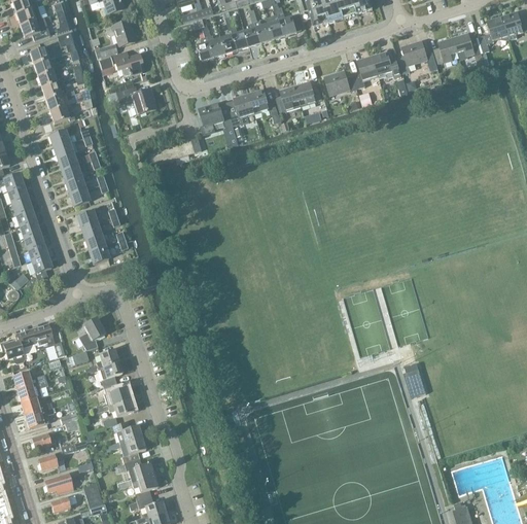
[(15,13),(37,6),(34,0),(18,0),(11,2),(15,13)]
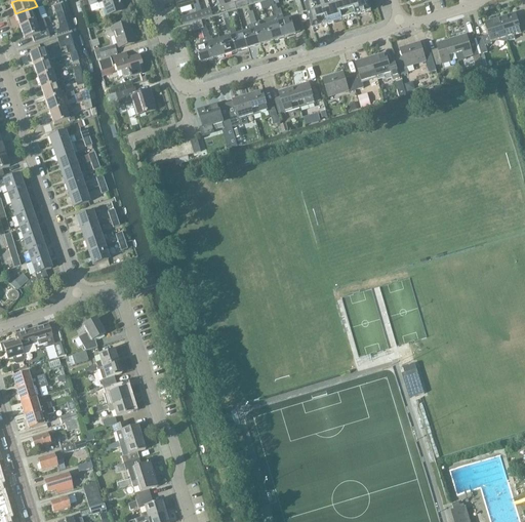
[(87,0),(89,4),(103,0),(107,13),(122,9),(119,0),(87,0)]
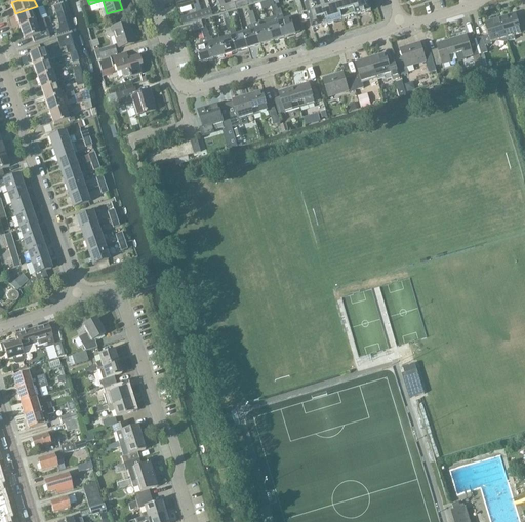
[(294,0),(301,21),(307,18),(300,0),(294,0)]
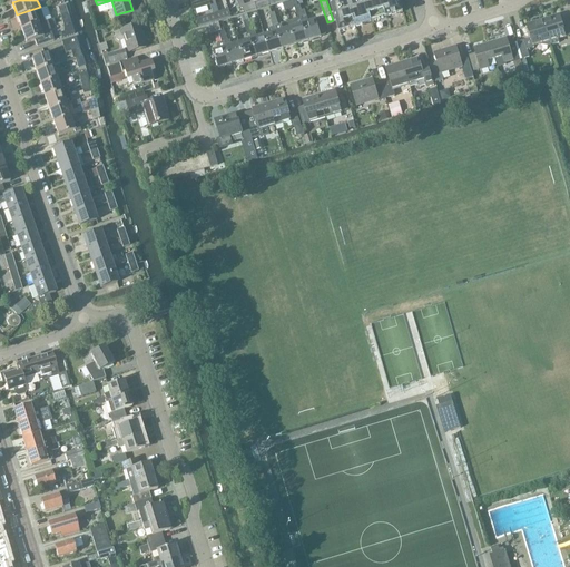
[(337,0),(331,2),(340,29),(356,23),(355,20),(361,19),(362,21),(380,17),(379,13),(384,11),(385,15),(392,12),(391,9),(395,8),(396,11),(403,9),(400,0),(337,0)]
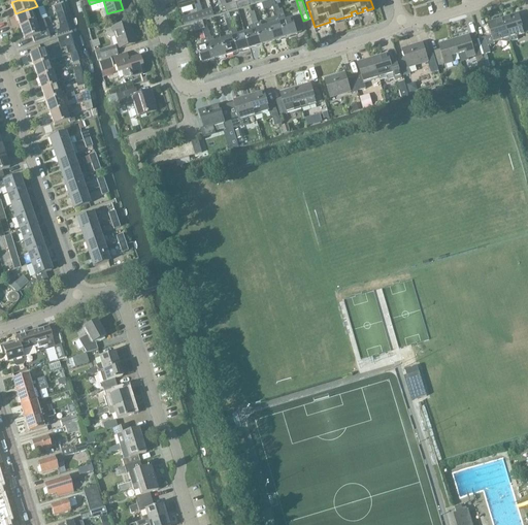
[(56,13),(63,11),(60,3),(54,5),(56,13)]
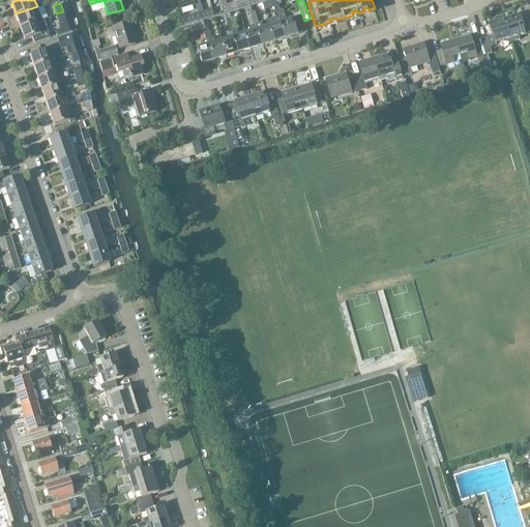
[(41,19),(41,18),(37,6),(16,13),(20,26),(41,19)]
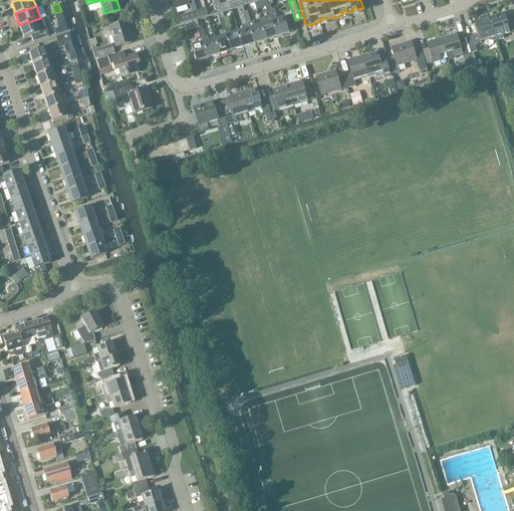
[(278,34),(290,30),(289,29),(293,28),(294,27),(294,26),(292,20),(293,20),(290,13),(276,17),(273,8),(267,9),(269,14),(269,15),(272,14),(278,34)]
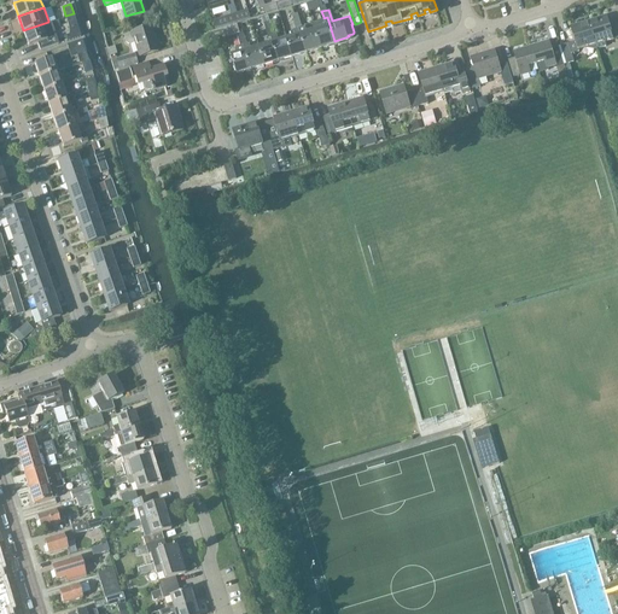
[(77,23),(74,13),(65,16),(69,25),(77,23)]
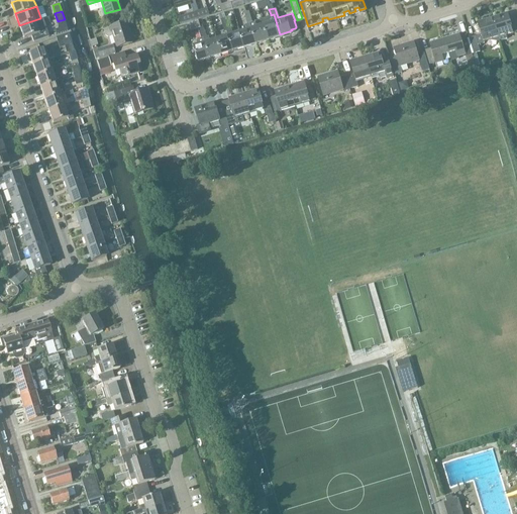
[(507,11),(493,16),(500,38),(506,36),(505,33),(513,30),(513,31),(516,29),(515,23),(511,24),(507,11)]
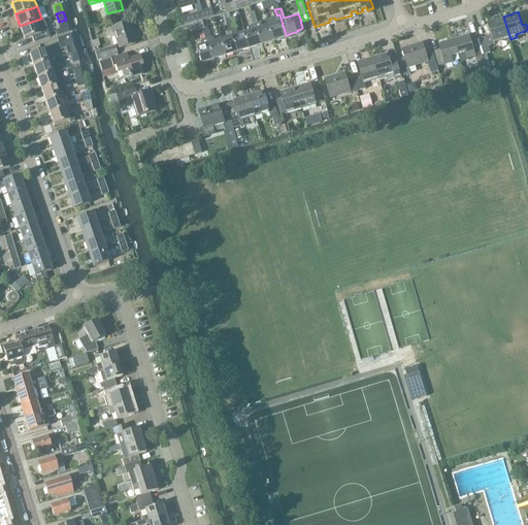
[(273,38),(286,35),(279,14),(276,15),(276,14),(274,15),(275,20),(269,22),(273,38)]
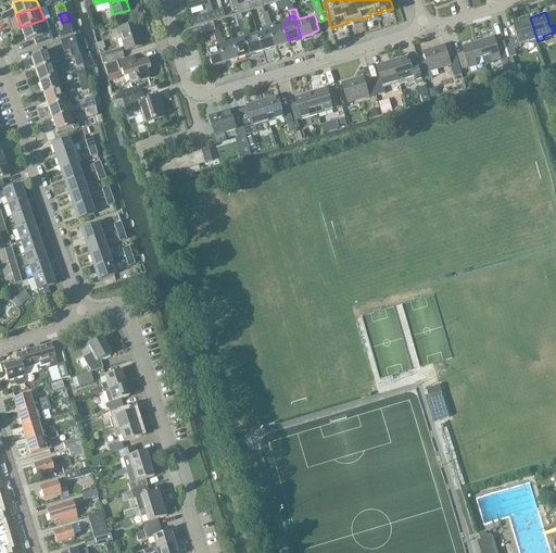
[(276,45),(288,40),(283,23),(276,25),(275,21),(272,21),(270,16),(265,17),(266,23),(266,24),(269,23),(276,45)]
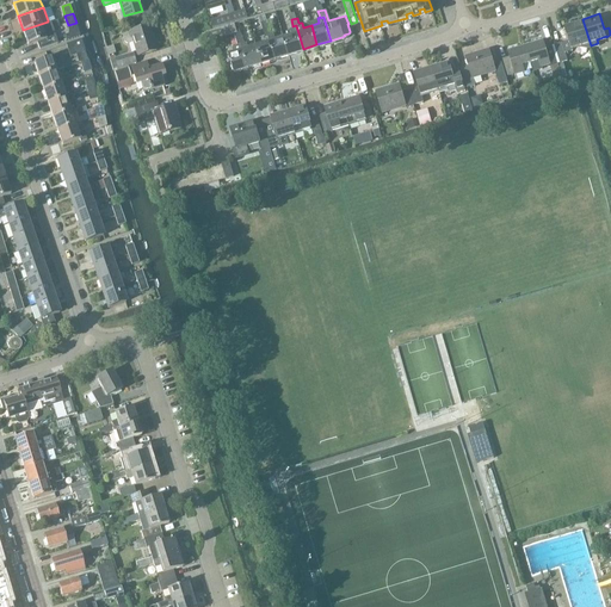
[(587,47),(591,45),(582,19),(565,24),(569,38),(562,41),(565,50),(573,48),(573,47),(580,44),(581,45),(587,47)]
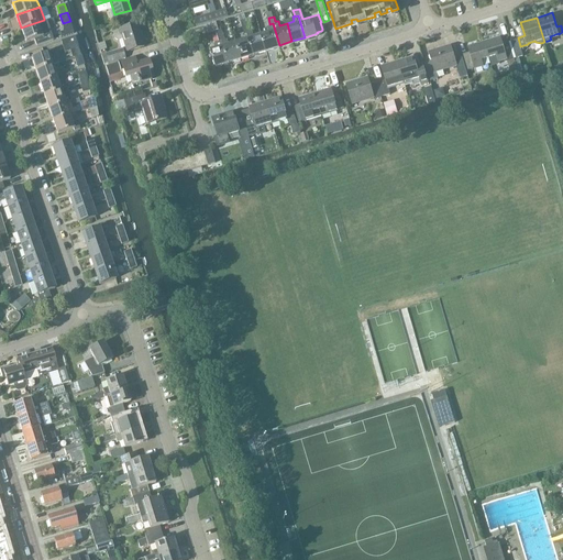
[(21,28),(25,40),(34,37),(36,44),(53,37),(46,19),(44,19),(44,20),(21,28)]
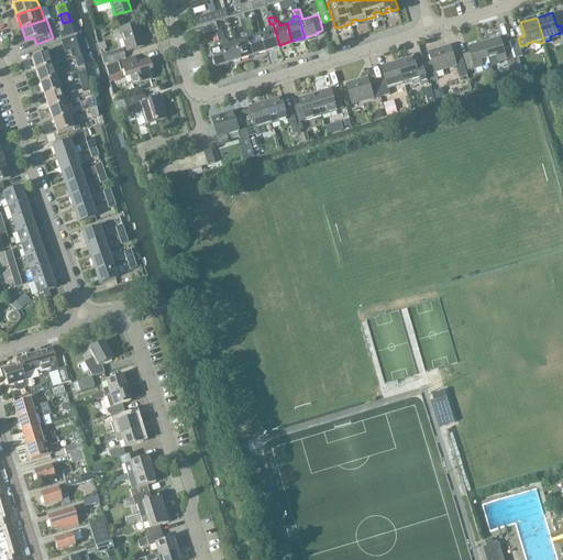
[(218,33),(223,32),(221,23),(218,24),(216,19),(203,23),(206,31),(216,28),(218,33)]
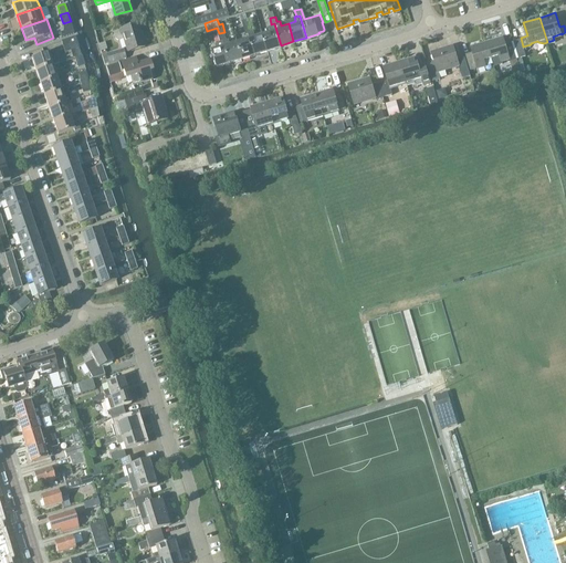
[(123,37),(127,50),(145,44),(142,34),(140,34),(136,21),(119,27),(121,28),(116,29),(114,33),(115,37),(118,38),(123,37)]
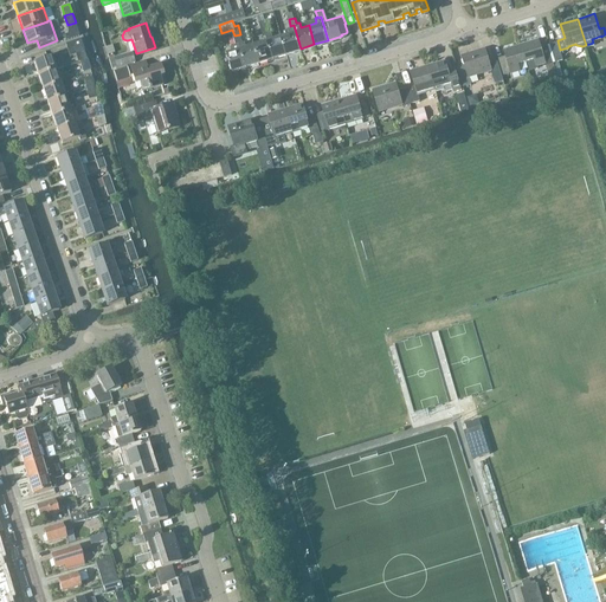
[(287,52),(301,49),(294,25),(290,26),(290,25),(288,26),(289,31),(281,33),(287,52)]
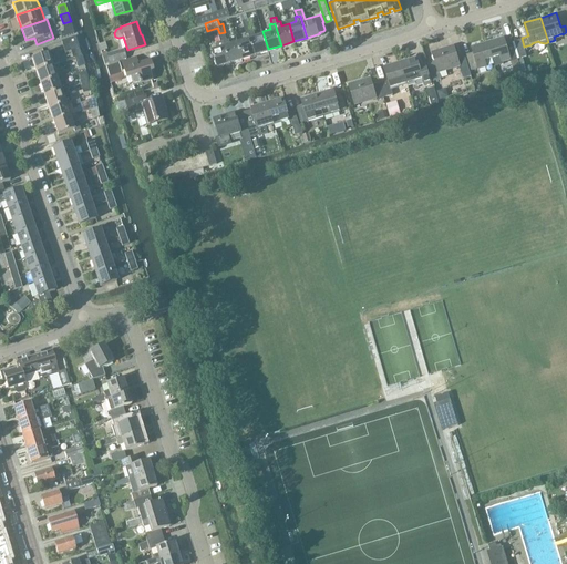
[(250,36),(256,52),(268,49),(263,31),(256,33),(255,29),(251,29),(250,24),(245,26),(246,32),(248,31),(250,36)]
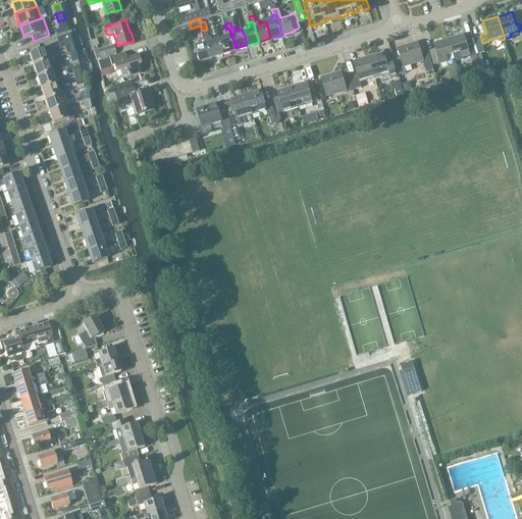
[(207,41),(212,55),(223,52),(218,36),(212,38),(211,34),(208,34),(207,30),(202,31),(203,36),(203,37),(206,37),(207,41)]
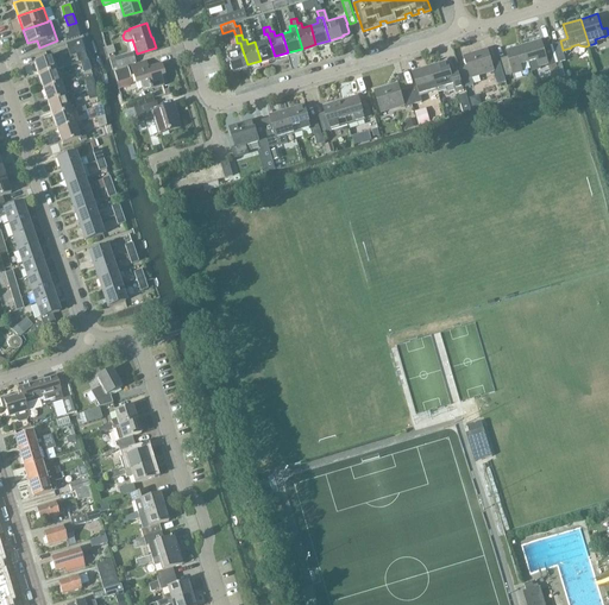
[(81,37),(67,42),(70,54),(85,49),(81,37)]
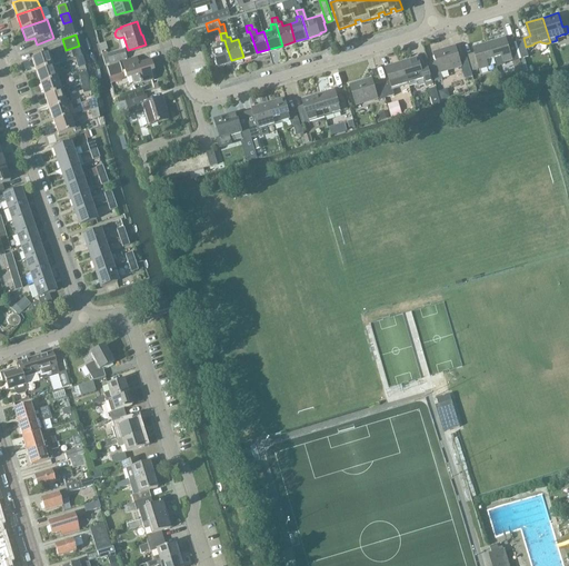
[(506,35),(489,39),(493,56),(495,56),(497,63),(506,61),(505,60),(510,58),(510,60),(512,59),(516,72),(523,70),(517,48),(510,50),(506,35)]
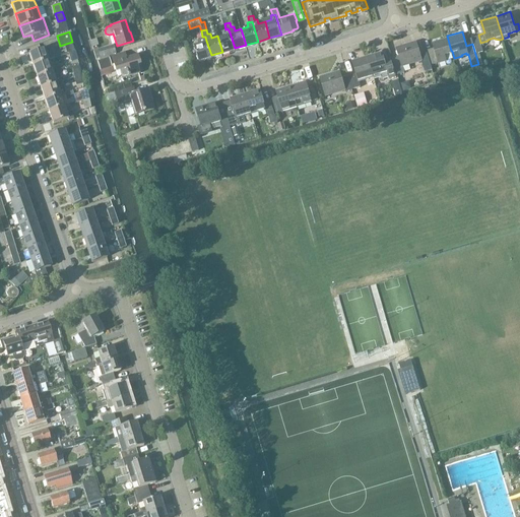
[(230,33),(217,36),(222,52),(235,48),(230,33)]
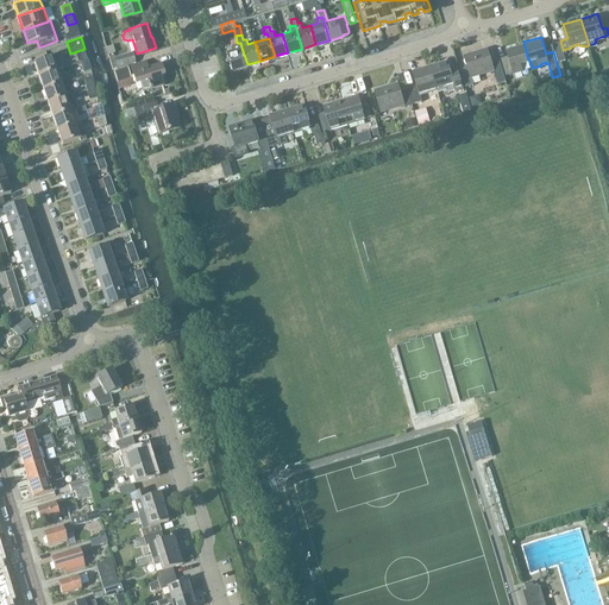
[(552,42),(558,60),(565,57),(563,50),(560,41),(552,42)]
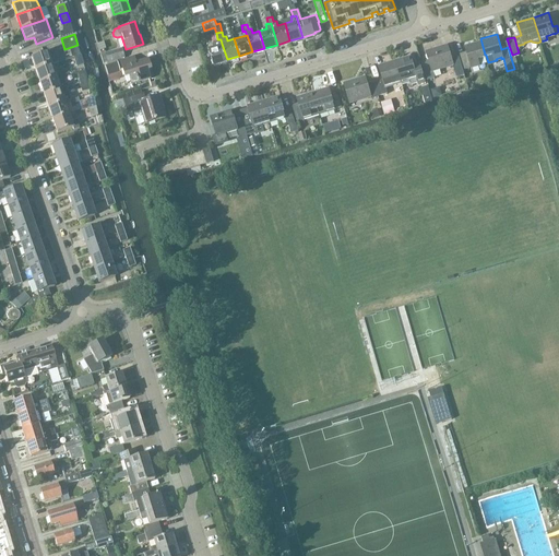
[(209,47),(214,63),(227,59),(222,44),(221,39),(217,39),(217,38),(213,39),(214,45),(209,47)]
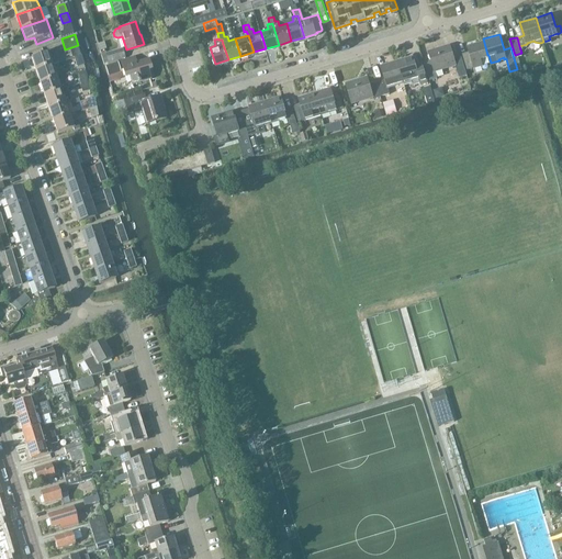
[(469,48),(462,51),(467,67),(473,65),(473,66),(483,64),(481,57),(487,55),(483,38),(467,44),(469,48)]
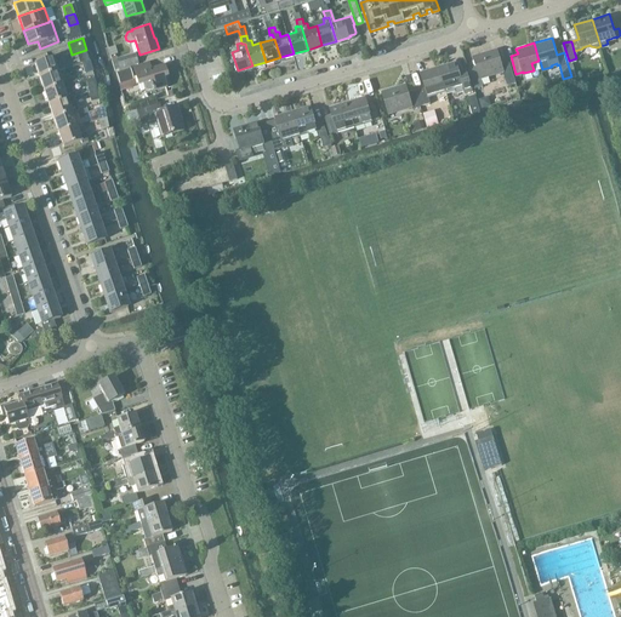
[(477,63),(468,66),(474,86),(483,83),(480,76),(502,69),(507,83),(516,80),(510,61),(501,63),(496,47),(473,55),(477,63)]
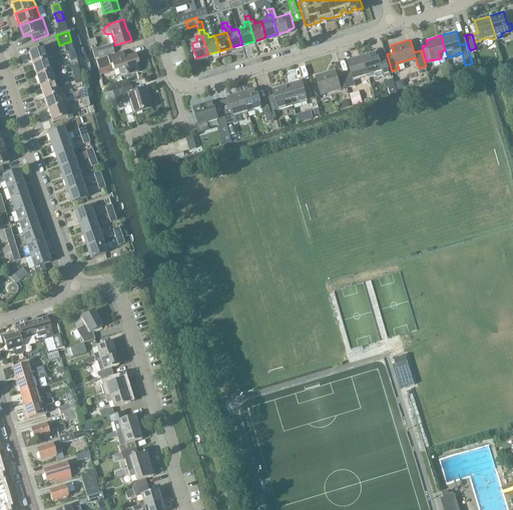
[(95,46),(98,54),(114,50),(111,42),(95,46)]
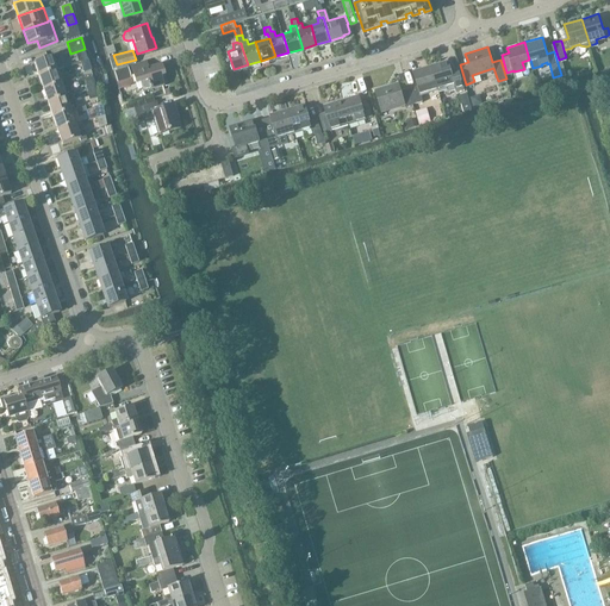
[(51,55),(33,61),(38,74),(56,68),(63,66),(58,52),(53,55),(51,55)]
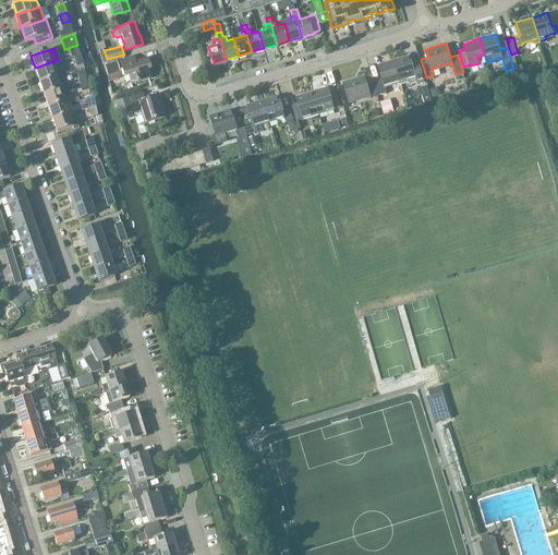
[(83,61),(81,53),(73,56),(76,64),(83,61)]
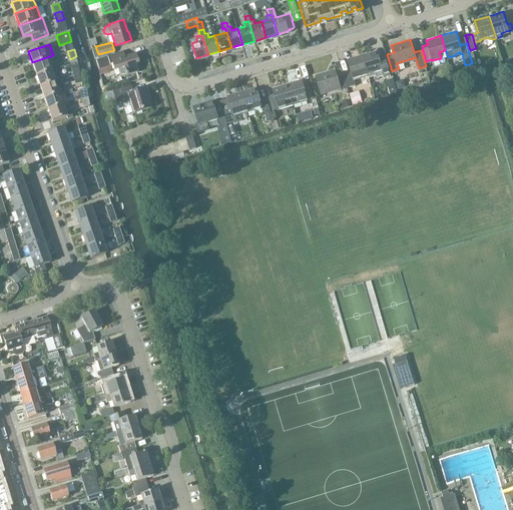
[(109,53),(114,69),(118,68),(120,74),(137,69),(135,61),(138,60),(135,51),(124,55),(122,49),(109,53)]
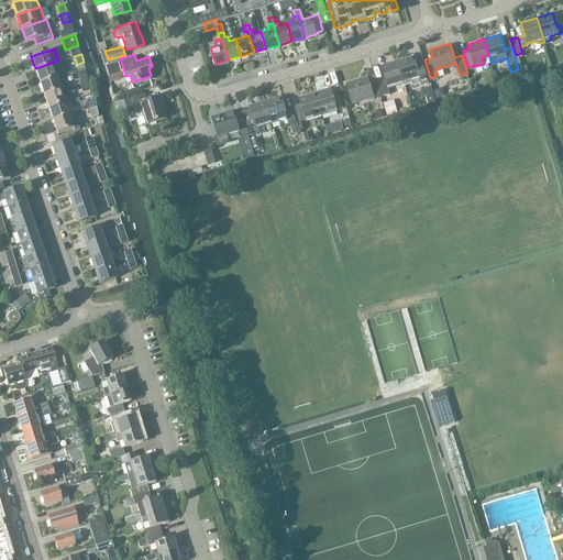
[(416,62),(414,54),(398,59),(405,81),(420,76),(421,83),(428,80),(422,61),(416,62)]
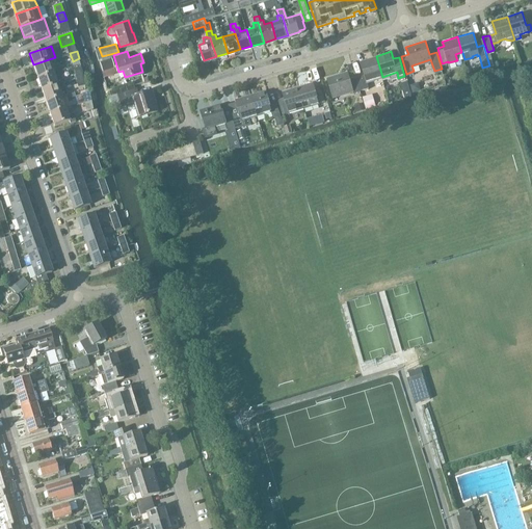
[(367,81),(382,77),(376,56),(361,60),(365,74),(358,76),(362,88),(369,86),(367,81)]
